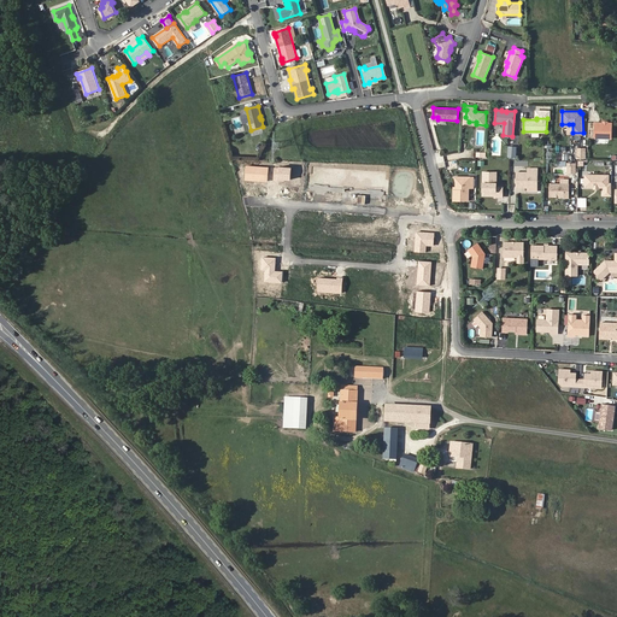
[(612,122),(594,122),(594,136),(612,137),(612,122)]
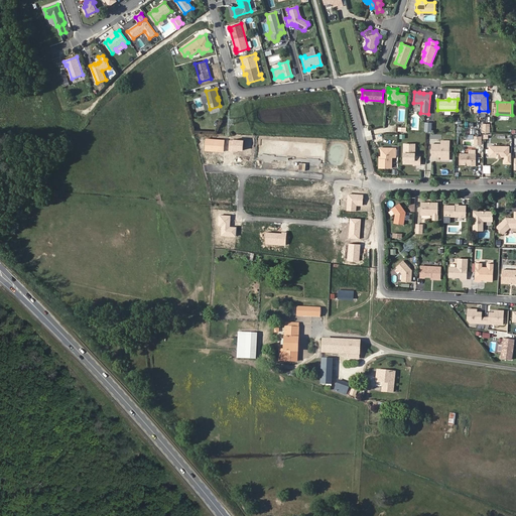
[(225,140),(206,139),(205,151),(224,152),(225,140)]
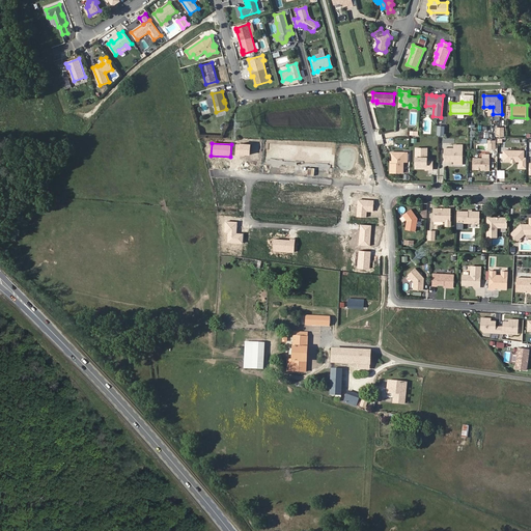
[(250,145),(236,144),(235,155),(249,156),(250,145)]
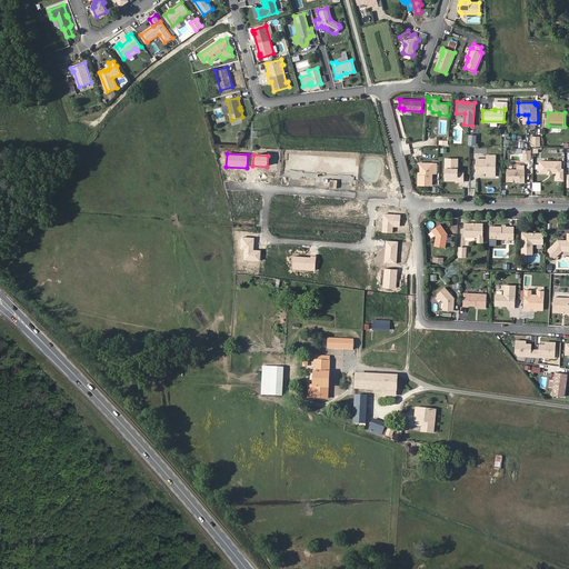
[(487,159),(476,159),(476,172),(487,172),(496,172),(496,155),(487,155),(487,159)]
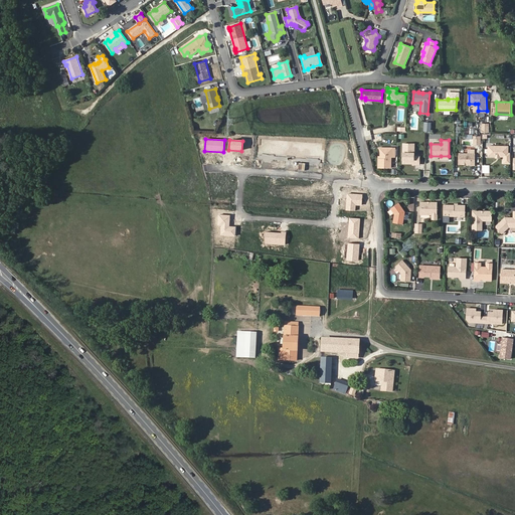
[(414,144),(403,143),(403,162),(413,162),(413,164),(419,164),(419,156),(414,156),(414,144)]
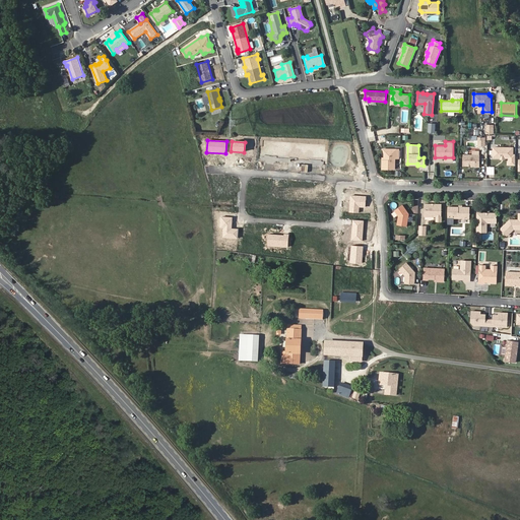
[(514,147),(494,147),(494,157),(502,157),(502,156),(505,156),(505,157),(514,157),(514,147)]
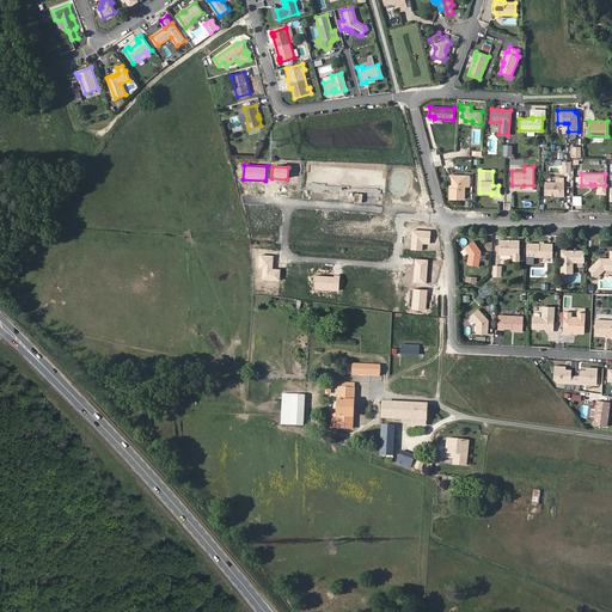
[(450,188),(450,199),(464,199),(464,187),(469,187),(469,176),(464,176),(464,177),(457,177),(452,182),(452,185),(452,188),(450,188)]
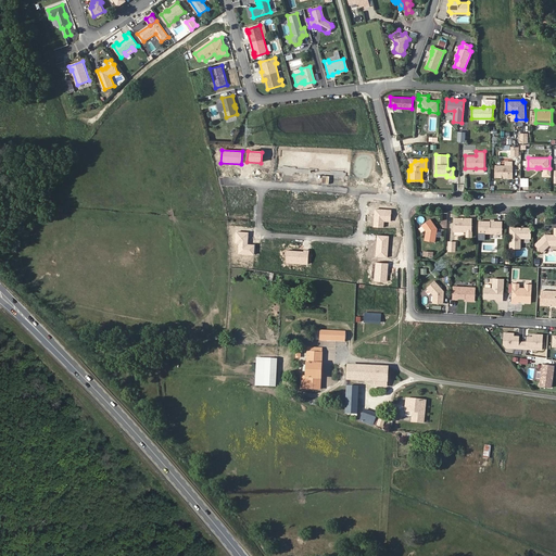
[(513,166),(495,165),(495,177),(508,177),(508,178),(513,178),(513,166)]
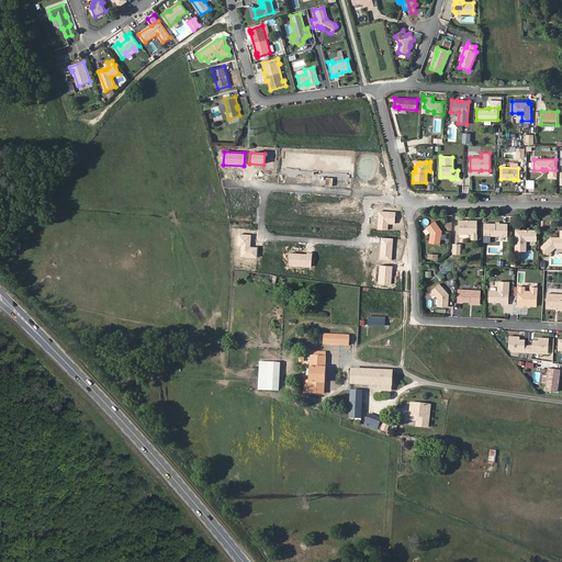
[(395,213),(379,212),(378,229),(388,231),(389,225),(395,225),(395,213)]
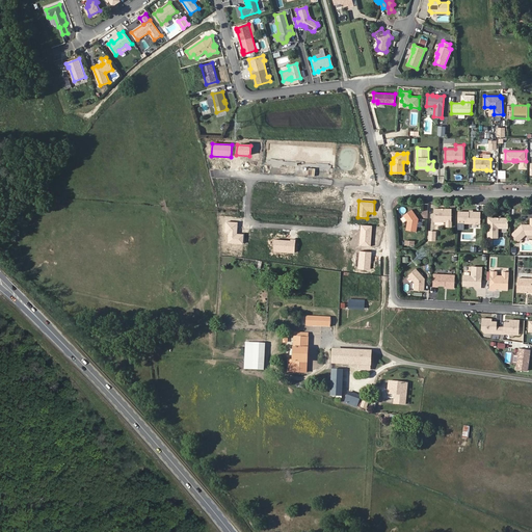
[(451,209),(434,208),(434,220),(451,221),(451,209)]
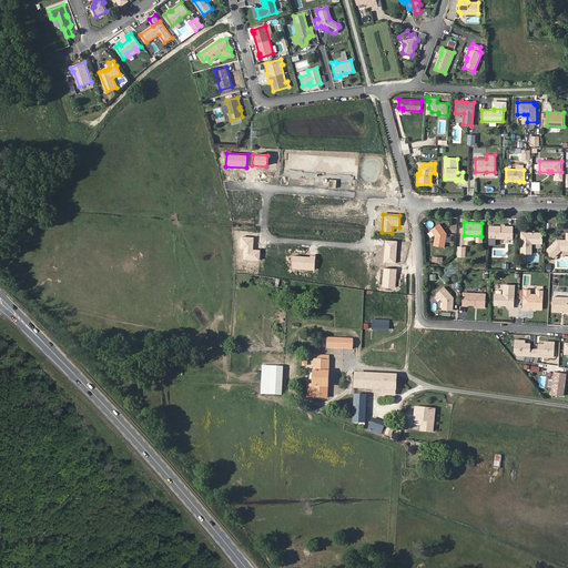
[(440,224),(432,229),(435,235),(436,236),(436,240),(434,240),(433,245),(443,247),(446,234),(440,224)]
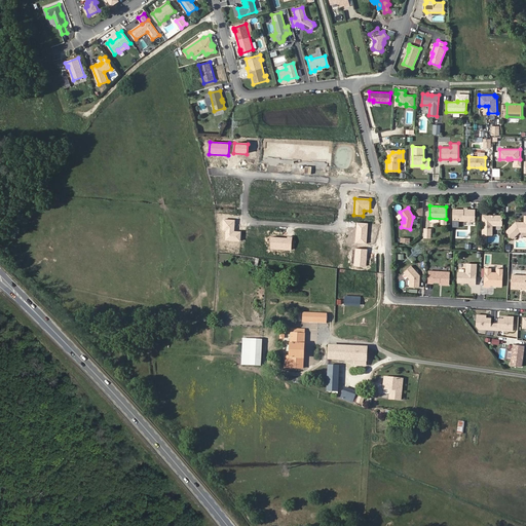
[(475,209),(453,209),(453,220),(475,220),(475,209)]
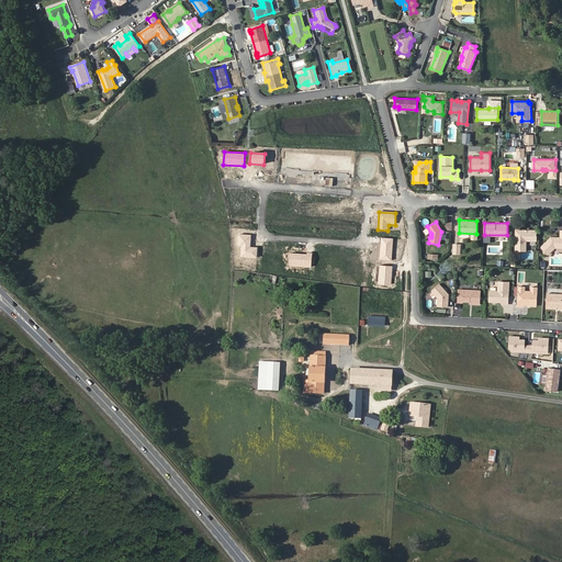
[(536,229),(516,229),(516,250),(526,250),(526,240),(536,240),(536,229)]
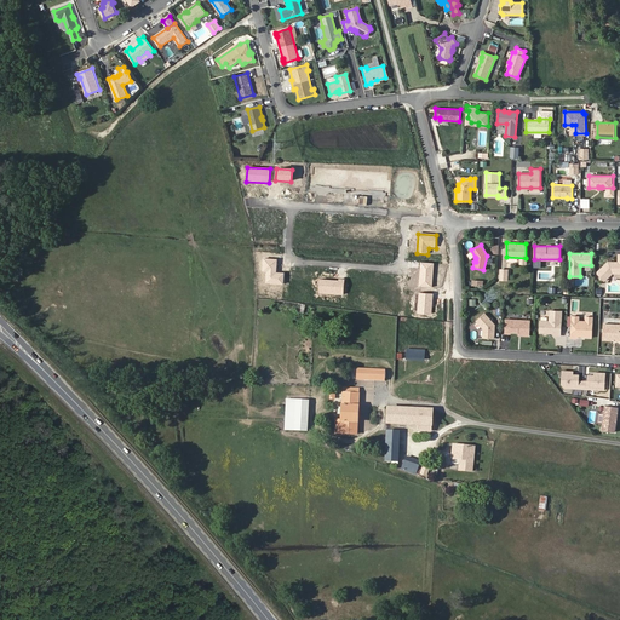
[(598,271),(598,273),(604,280),(613,273),(619,271),(619,253),(619,262),(608,262),(598,271)]
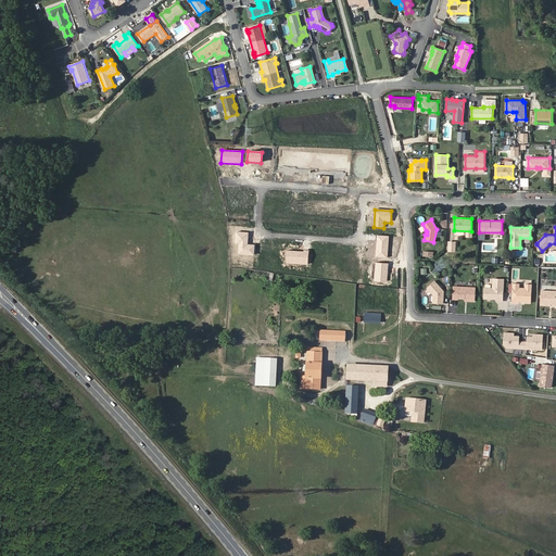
[(248,232),(236,231),(235,243),(239,244),(238,254),(254,255),(254,245),(248,244),(248,232)]
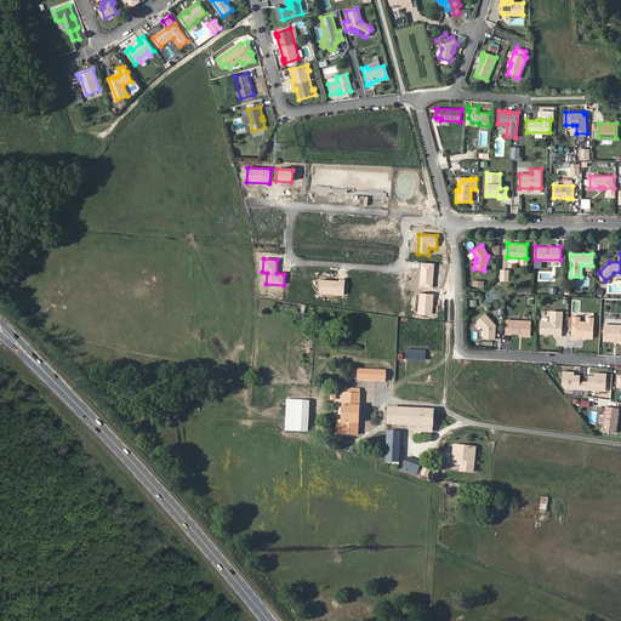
[(434,263),(421,263),(420,286),(433,288),(434,263)]
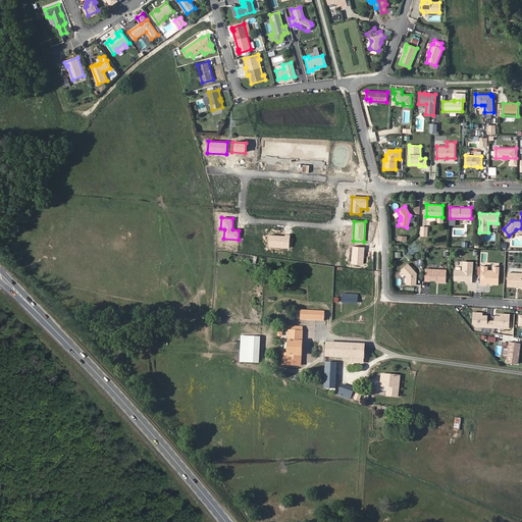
[(290,237),(268,236),(267,247),(289,248),(290,237)]
